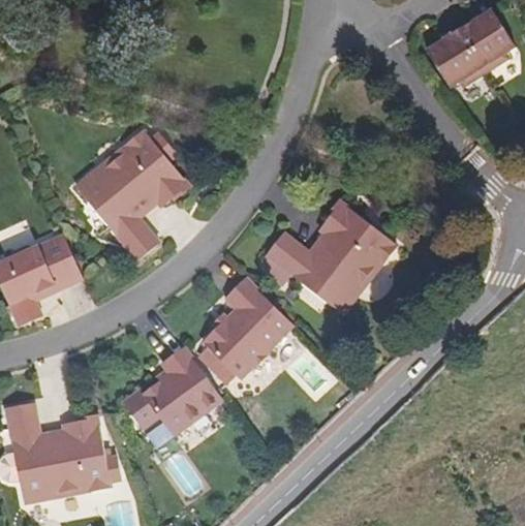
[(463,37),(490,80),(512,65),(508,60),(518,53),(494,17),(463,37)]
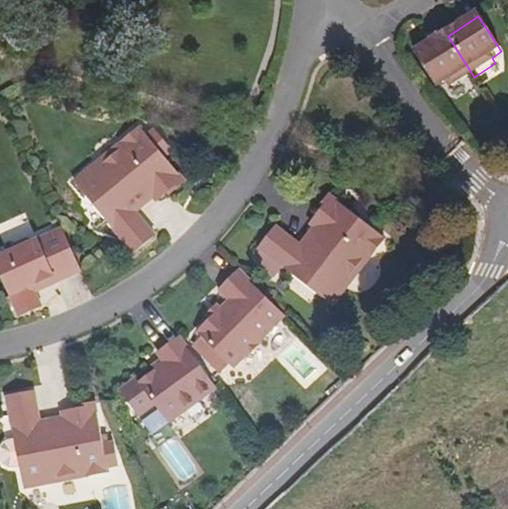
[(451,91),(474,77),(448,36),(446,34),(432,43),(433,45),(415,56),(438,92),(447,86),(451,91)]
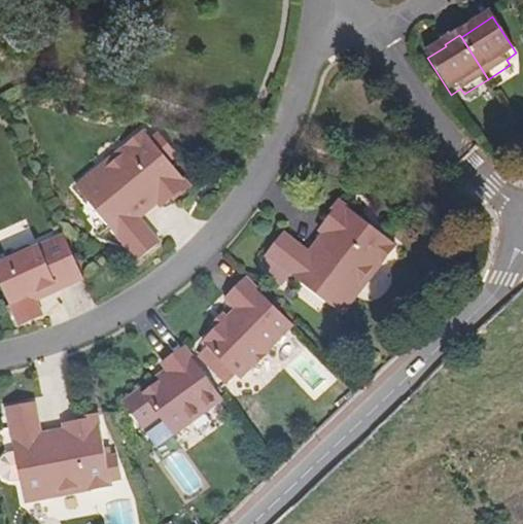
[(73,183),(134,257),(155,239),(136,215),(148,205),(144,200),(150,195),(154,200),(158,204),(170,194),(172,196),(187,183),(141,128),(121,143),(126,147),(99,169),(95,165),(73,183)]
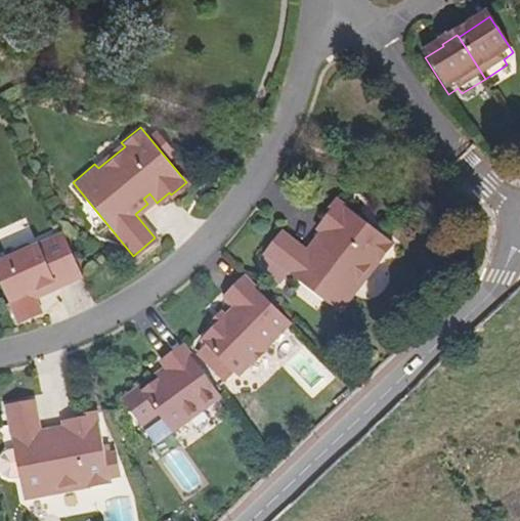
[(125,146),(121,142),(94,164),(98,168),(125,146)]
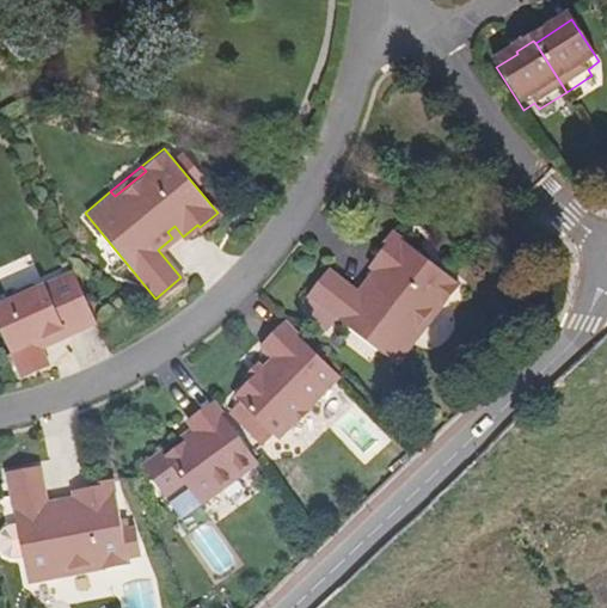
[(179,232),(175,226),(167,232),(172,238),(179,232)]
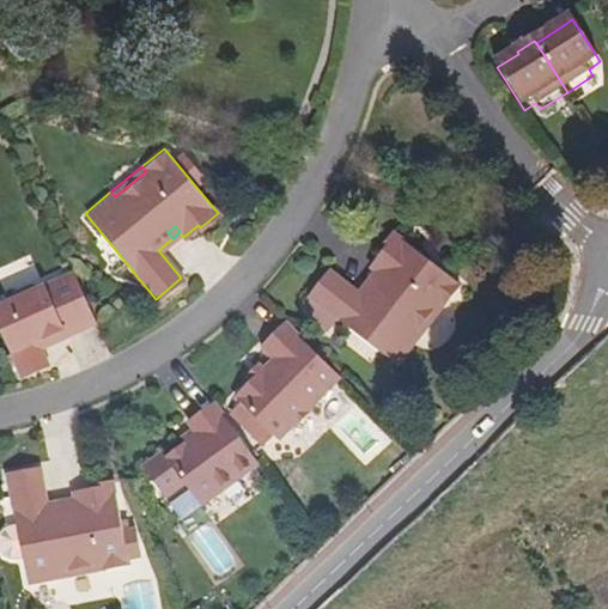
[(329,270),(309,297),(312,299),(303,310),(328,330),(338,318),(397,364),(418,338),(413,334),(438,302),(443,306),(460,284),(393,232),(380,250),(382,251),(371,267),(376,270),(382,275),(376,282),(370,278),(358,292),(329,270)]
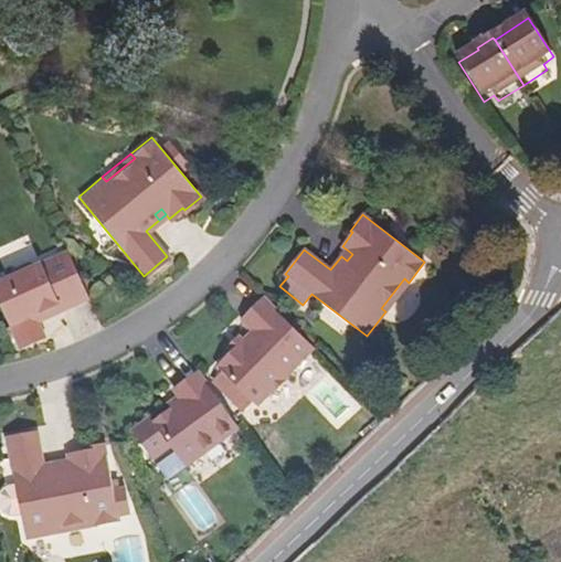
[(10,274),(0,277),(0,306),(18,346),(42,335),(34,317),(32,313),(39,309),(41,314),(56,306),(57,309),(86,296),(65,248),(32,264),(27,262),(12,268),(10,274)]
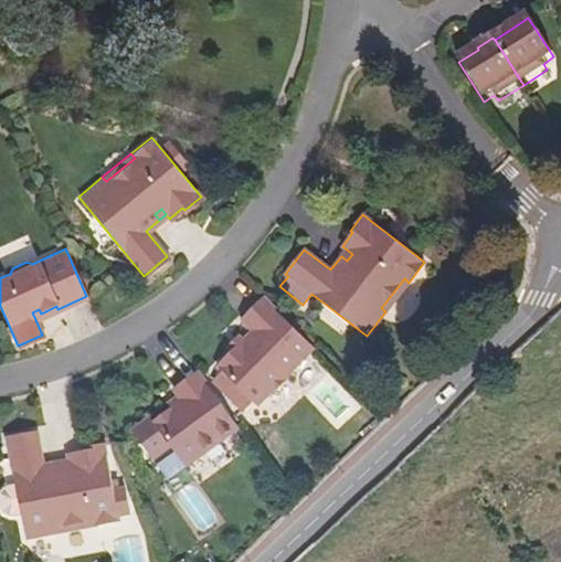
[(352,254),(347,250),(341,256),(347,261),(352,254)]
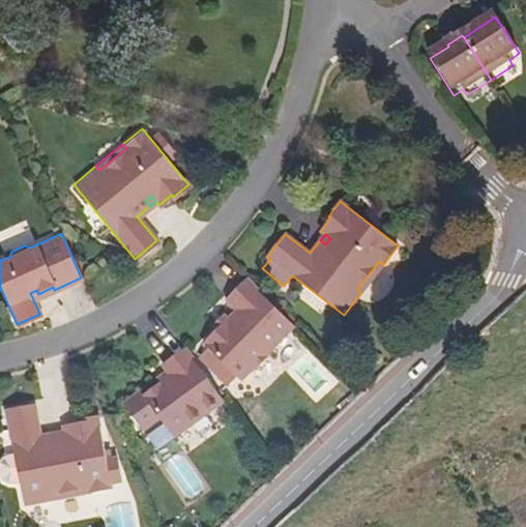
[(361,292),(383,265),(379,261),(357,289),(361,292)]
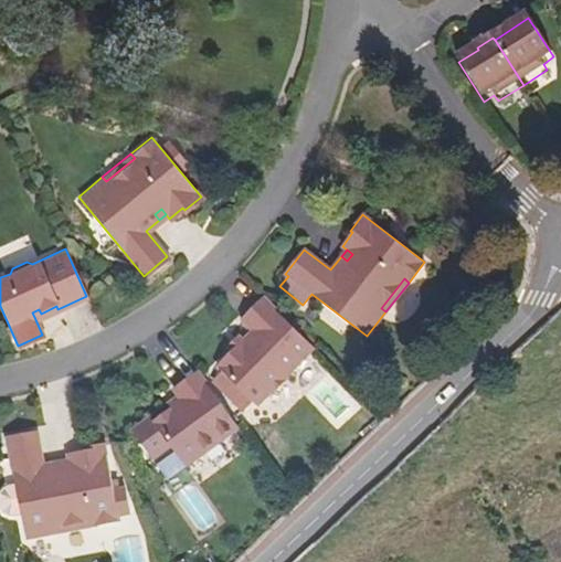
[(217,379),(251,413),(271,393),(272,394),(288,377),(287,375),(315,348),(264,299),(243,320),(254,331),(244,342),(233,352),(219,368),(223,372),(217,379)]
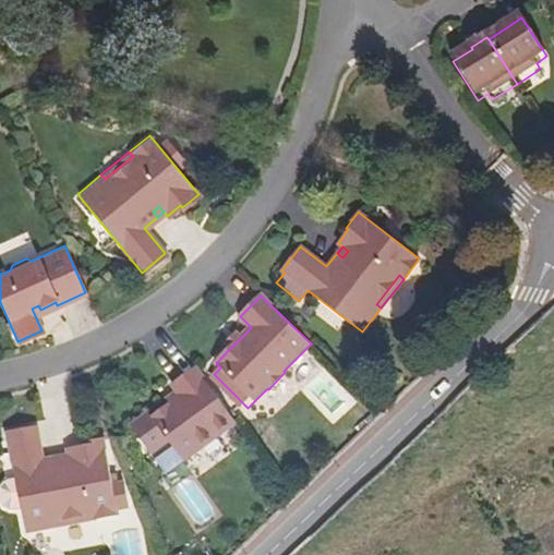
[(241,338),(237,334),(227,345),(230,348),(241,338)]
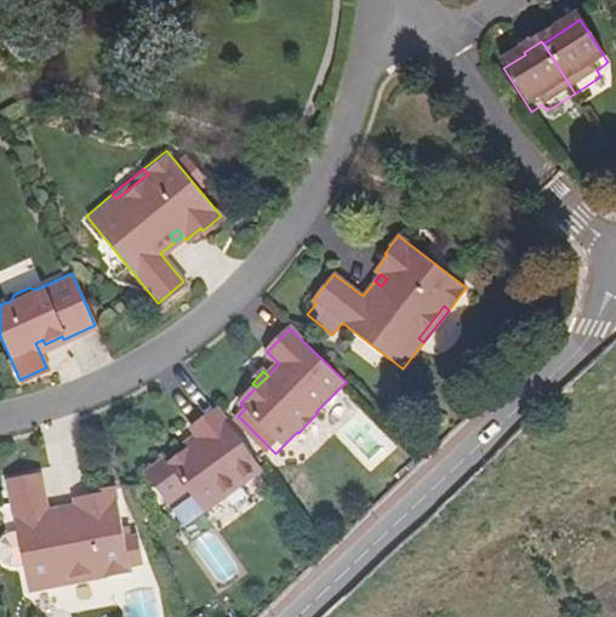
[(187,490),(204,513),(262,470),(217,409),(190,428),(195,435),(199,439),(186,449),(188,451),(169,464),(149,479),(167,504),(187,490)]
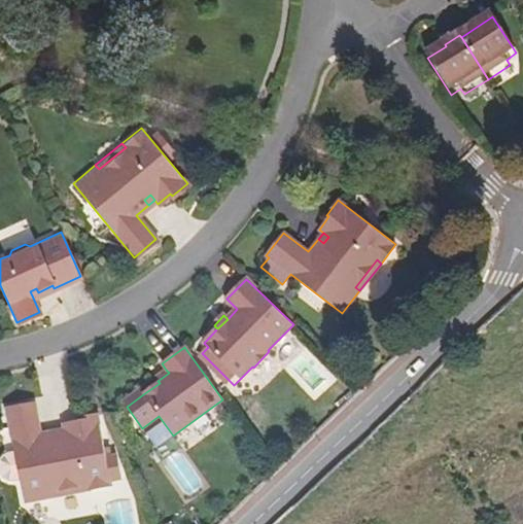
[(232,387),(234,385),(202,353),(199,355),(232,387)]
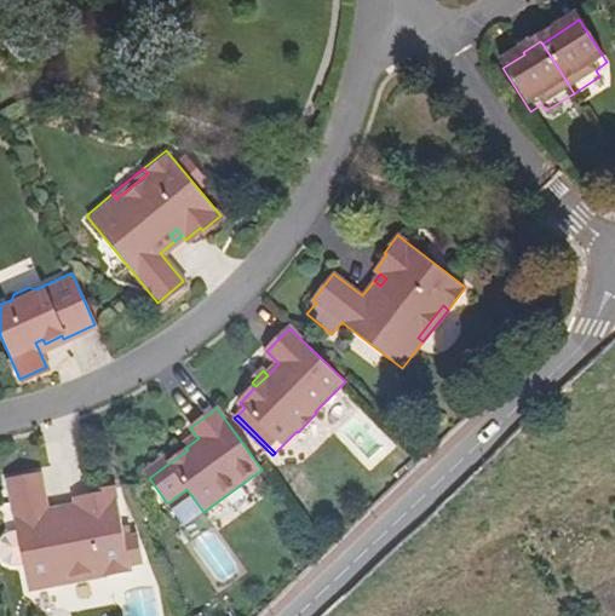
[(183,443),(185,448),(199,438),(195,435),(183,443)]
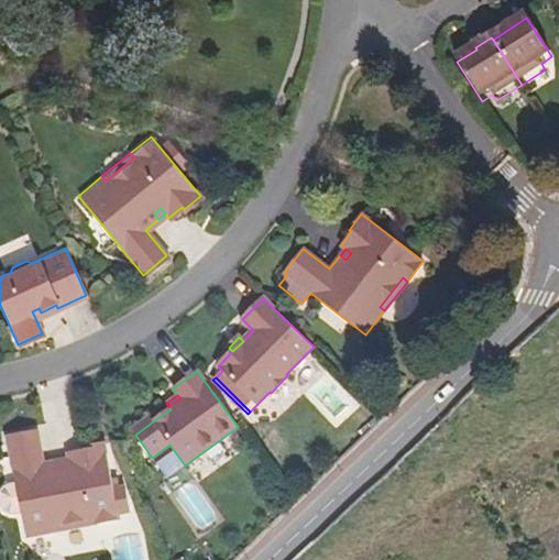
[(131,429),(135,435),(153,421),(149,416),(131,429)]
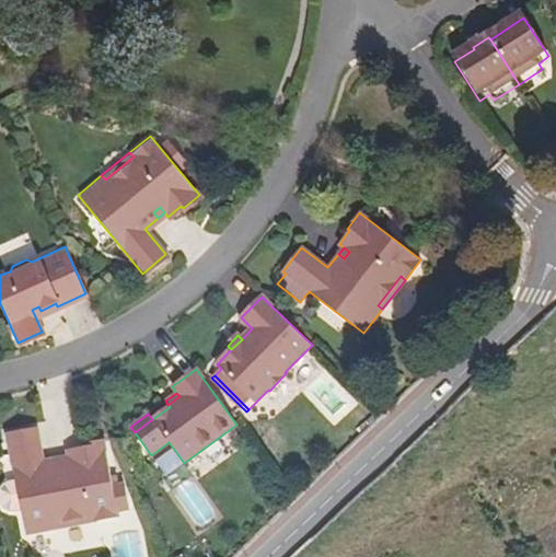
[(35,428),(6,433),(14,480),(21,514),(25,534),(55,529),(54,523),(90,515),(91,521),(117,517),(102,440),(82,444),(82,448),(66,451),(67,456),(68,463),(60,465),(58,457),(42,461),(35,428)]
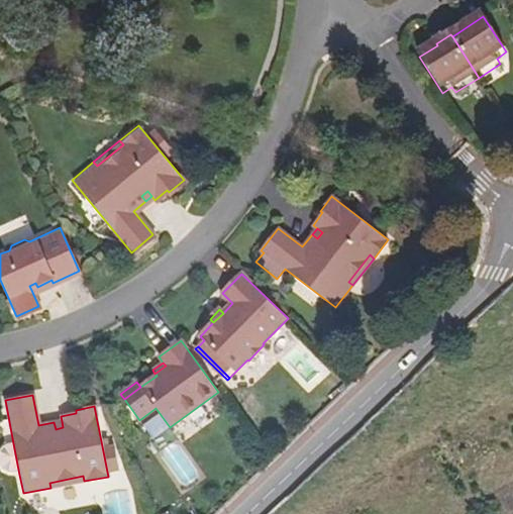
[(19,475),(13,443),(6,445),(2,448),(0,450),(0,472),(3,473),(7,475),(12,477),(19,475)]
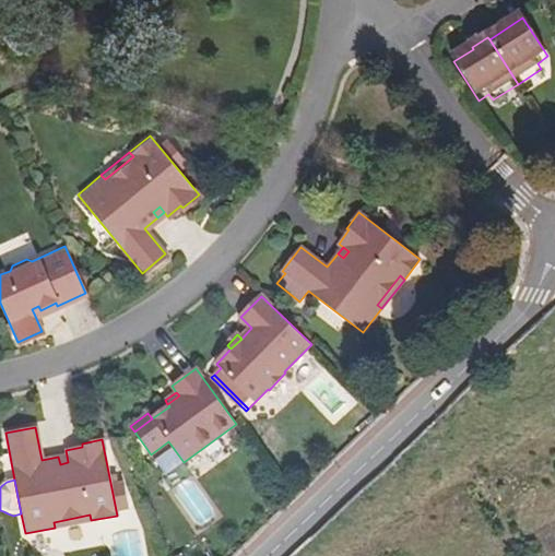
[(90,515),(54,522),(55,528),(91,520),(90,515)]
